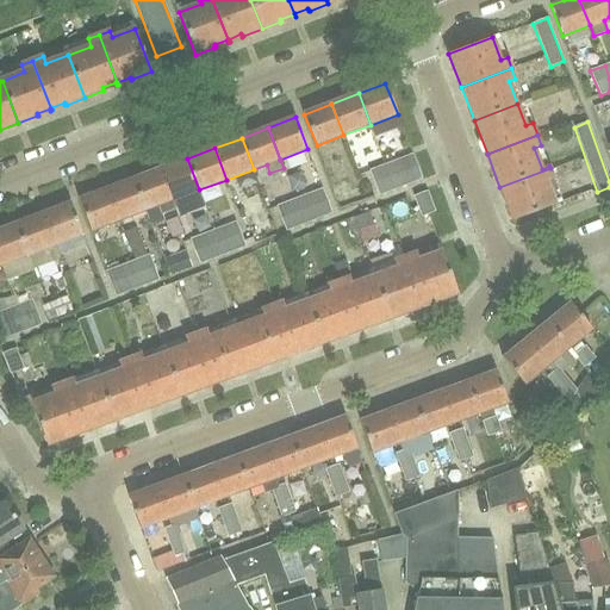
[(385,165),(394,190),(422,179),(412,155),(385,165)]
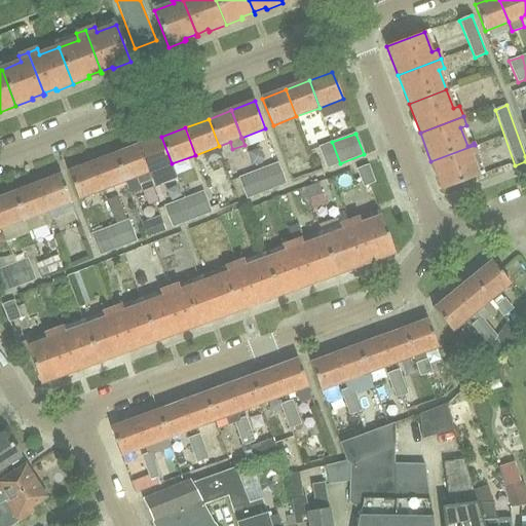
[(172,163),(161,137),(139,146),(149,173),(148,173),(151,181),(155,189),(179,180),(172,163)]
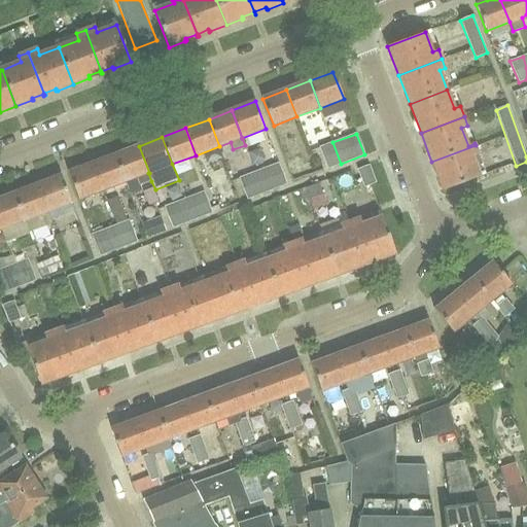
[(341,164),(332,142),(320,147),(328,169),(341,164)]
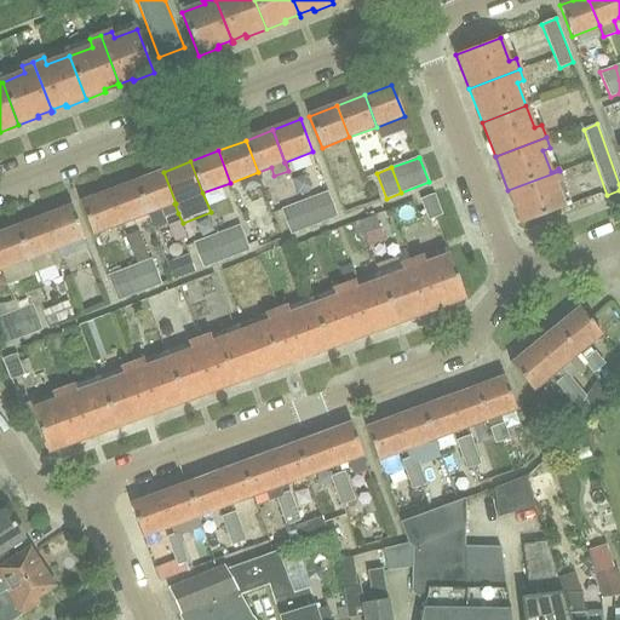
[(507,190),(521,225),(564,208),(555,184),(563,181),(560,171),(507,190)]
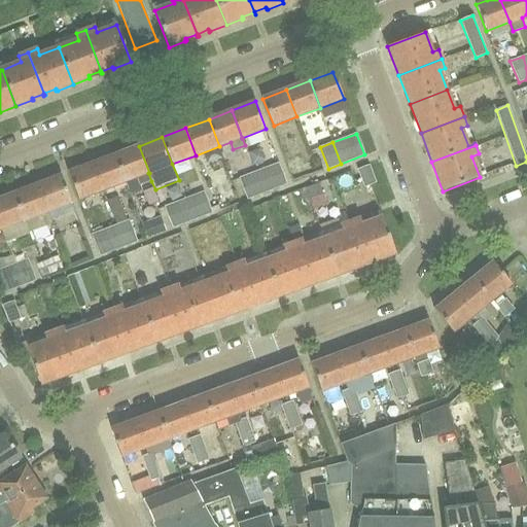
[(151,181),(148,173),(149,173),(139,146),(115,154),(126,182),(137,178),(140,185),(151,181)]
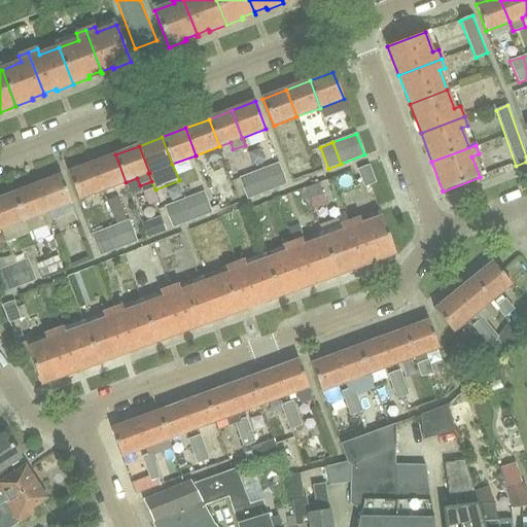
[(126,182),(115,154),(92,164),(103,190),(126,182)]
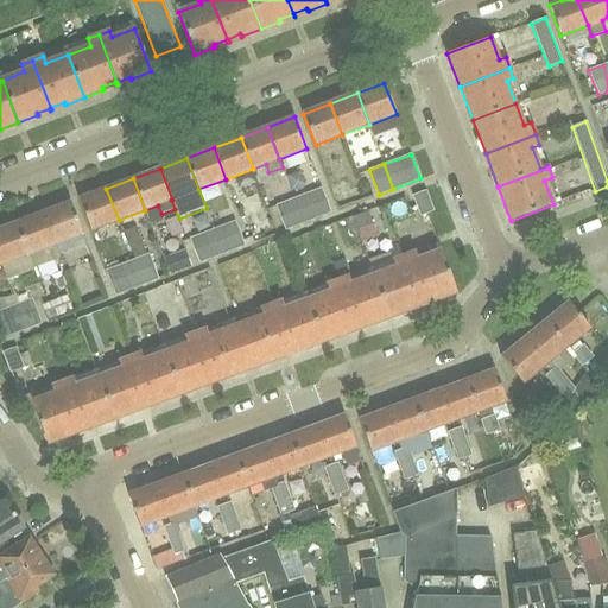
[(119,220),(106,189),(80,198),(92,230),(119,220)]
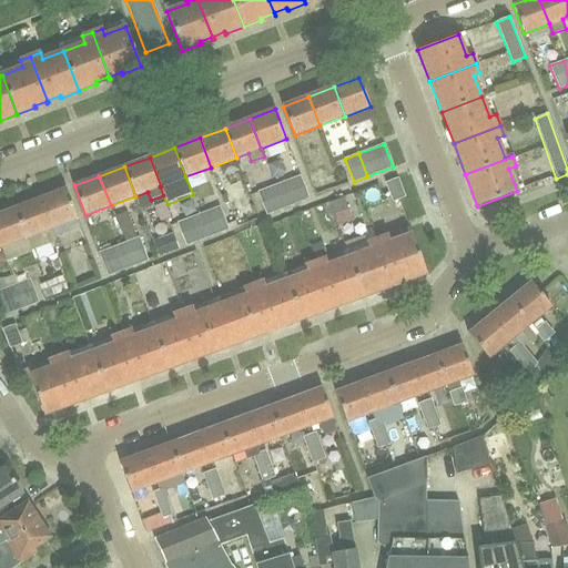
[(275,185),(284,209),(310,199),(300,176),(275,185)]
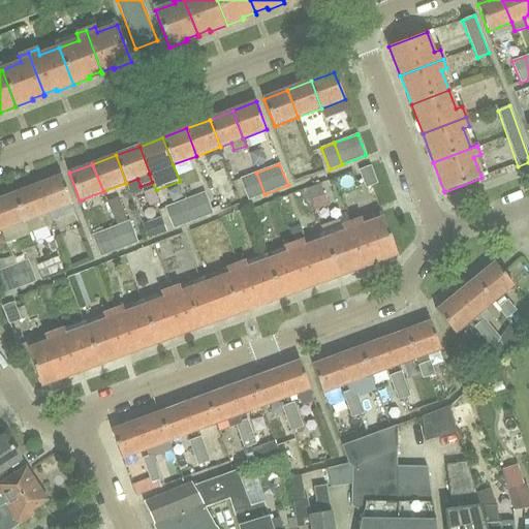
[(377,184),(370,167),(359,172),(366,187),(377,184)]
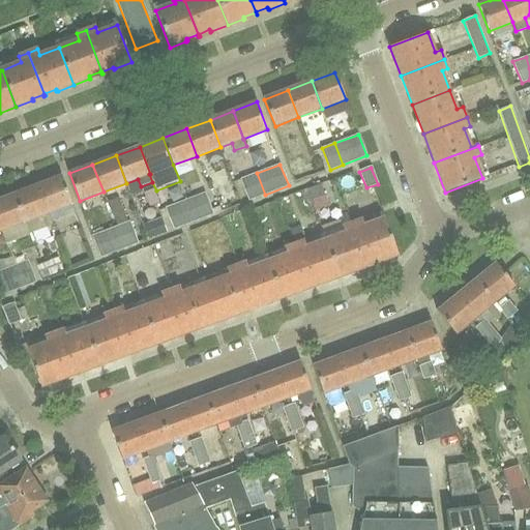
[(265,195),(257,173),(241,179),(249,200),(265,195)]
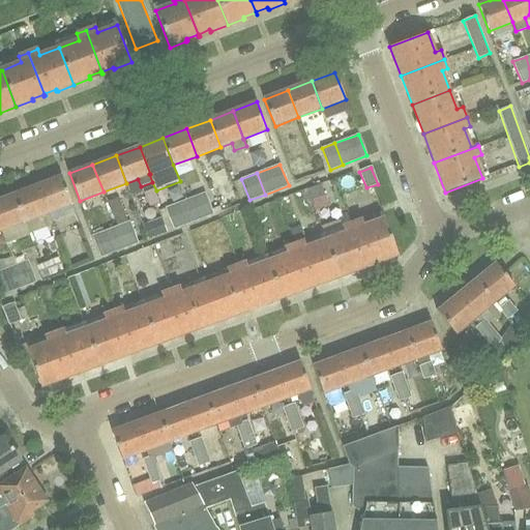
[(75,212),(71,204),(61,177),(38,185),(51,221),(75,212)]
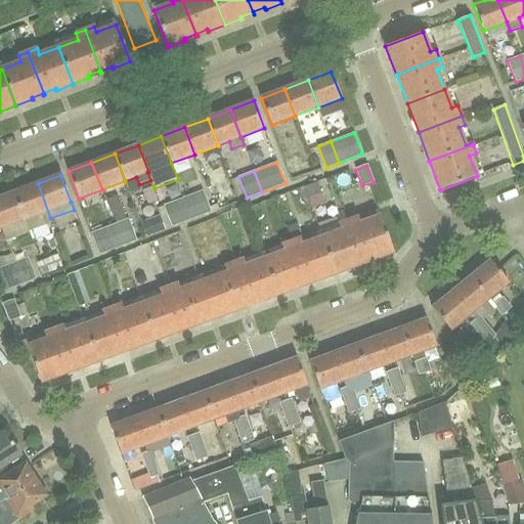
[(50,218),(38,183),(14,192),(29,231),(52,222),(50,218)]
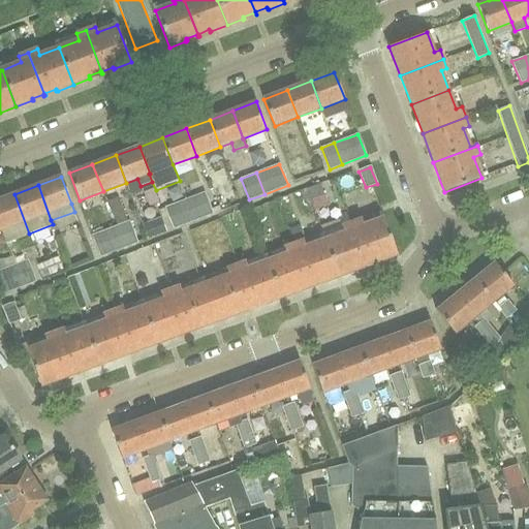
[(186,199),(194,221),(213,214),(205,192),(186,199)]
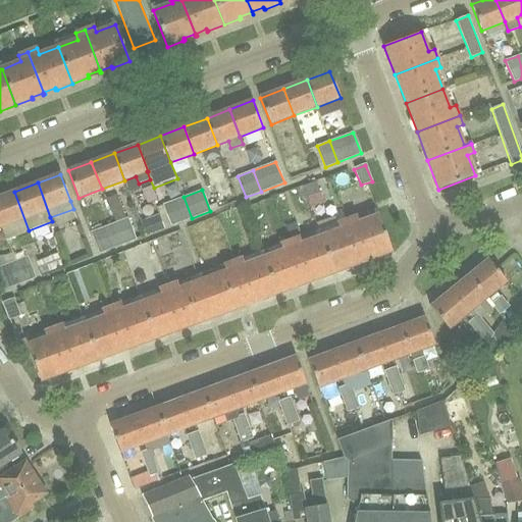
[(29,230),(14,192),(0,197),(0,223),(1,227),(6,240),(29,230)]
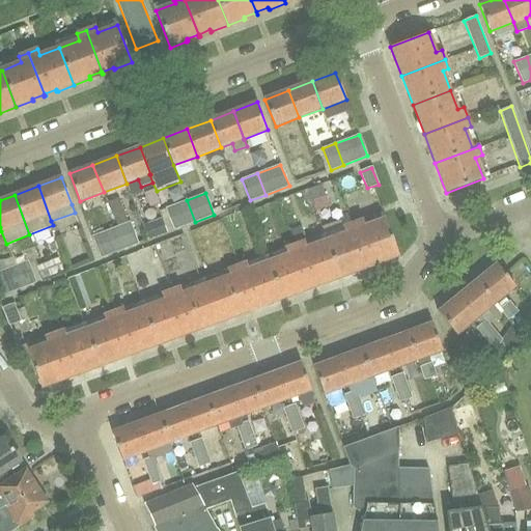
[(116,227),(124,249),(138,244),(130,222),(128,223),(118,199),(109,202),(117,227),(116,227)]
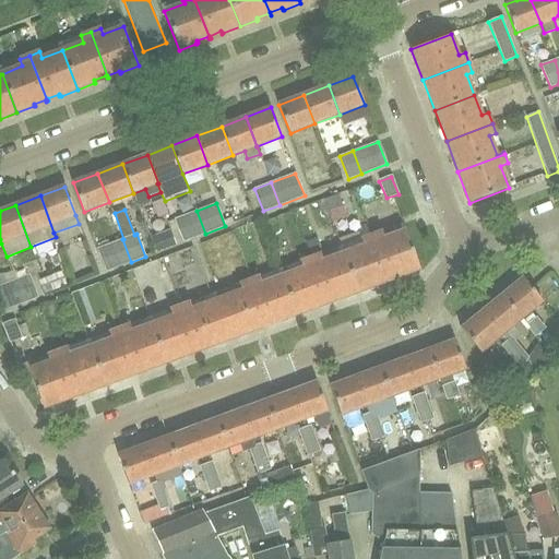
[(205,234),(197,211),(175,219),(183,241),(205,234)]
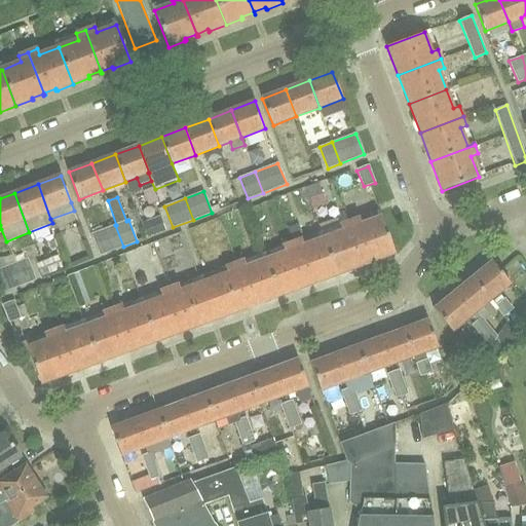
[(365,265),(395,254),(380,217),(361,224),(359,219),(349,222),(365,265)]
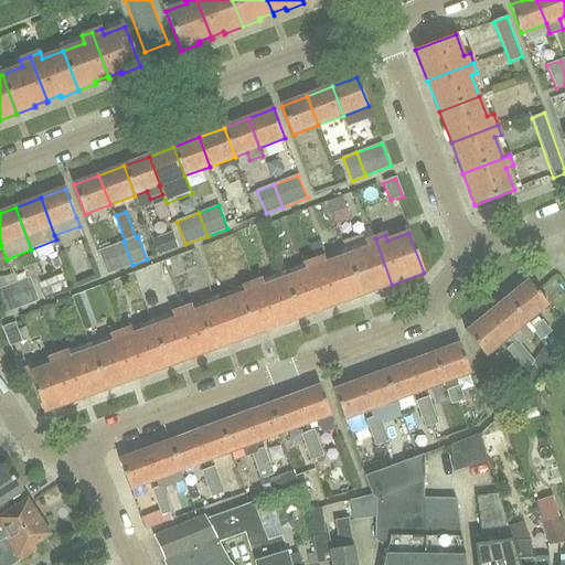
[(345,256),(360,296),(392,285),(375,238),(365,243),(368,248),(345,256)]
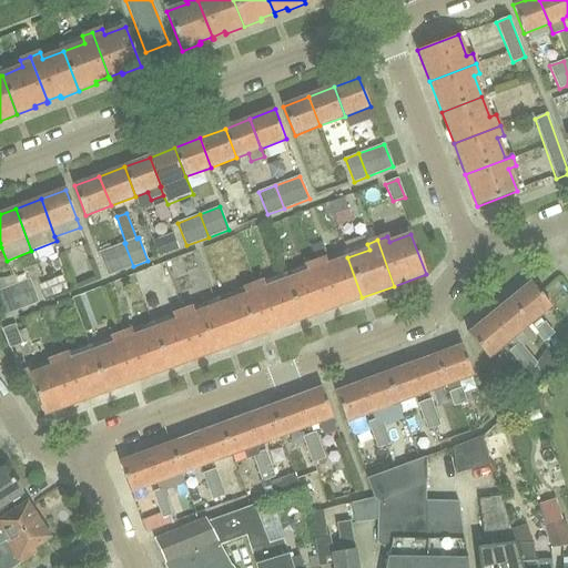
[(133,266),(124,243),(100,253),(108,276),(133,266)]
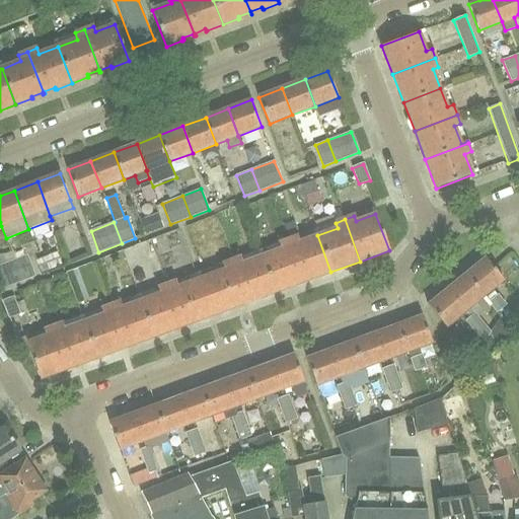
[(330,272),(317,235),(299,242),(297,237),(287,241),(302,283),(330,272)]
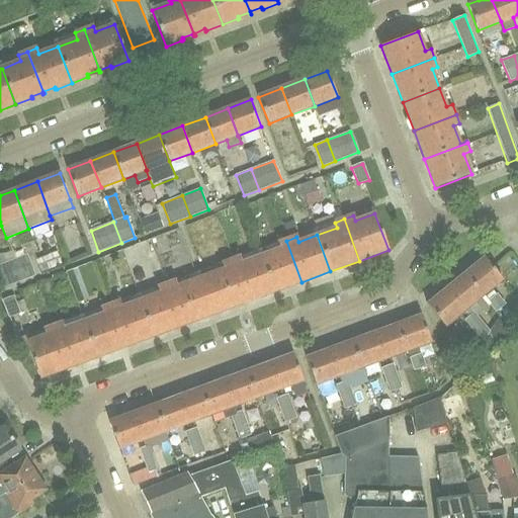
[(259,256),(272,292),(301,282),(286,241),(278,244),(280,249),(259,256)]
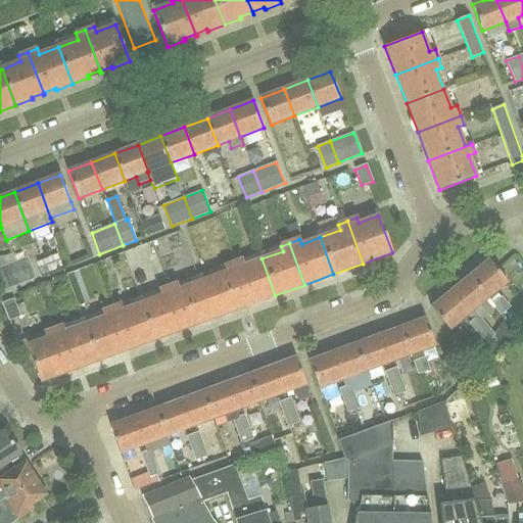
[(68,255),(54,256),(55,269),(70,268),(68,255)]
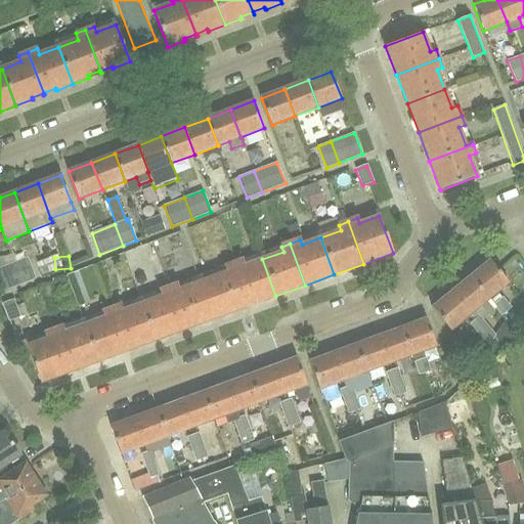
[(14,263),(7,265),(3,257),(0,258),(0,293),(23,285),(14,263)]
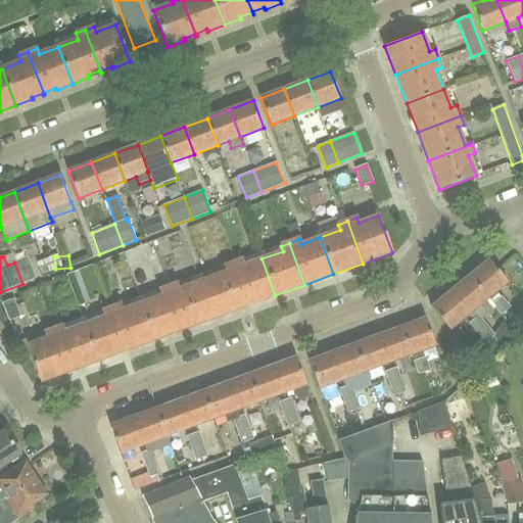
[(14,263),(22,284),(36,279),(27,257),(14,263)]
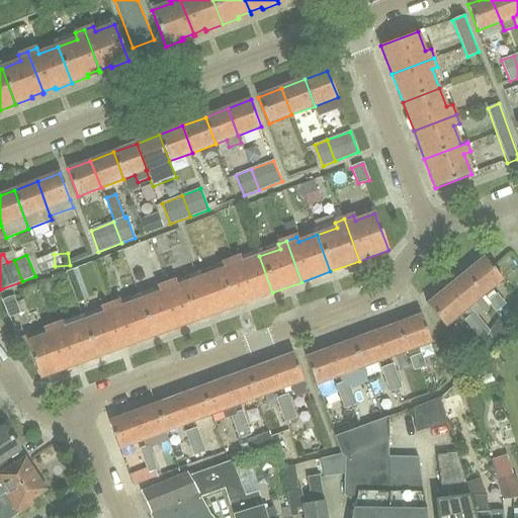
[(228,262),(244,304),(272,292),(259,256),(242,263),(240,257),(228,262)]
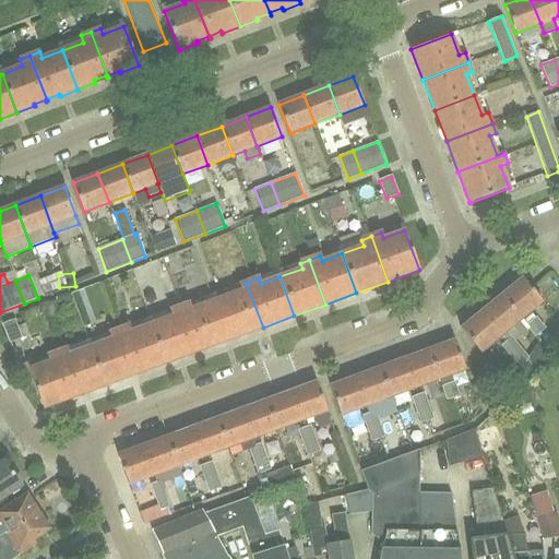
[(502,294),(522,317),(543,300),(523,276),(502,294)]
